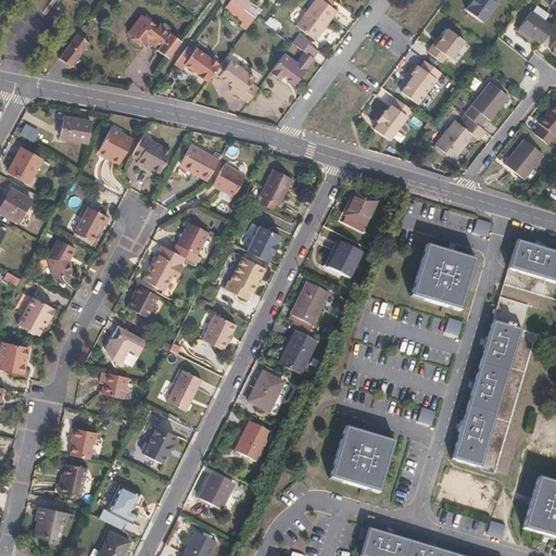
[(230,0),(226,8),(236,15),(241,8),(231,0),(230,0)]
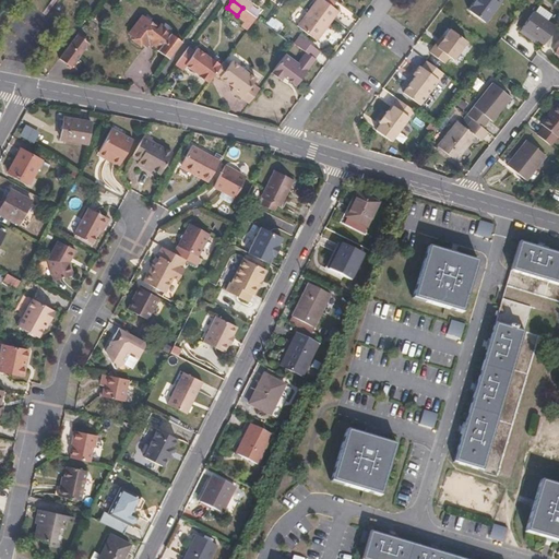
[(233,0),(242,8),(246,10),(251,2),(248,0),(233,0)]
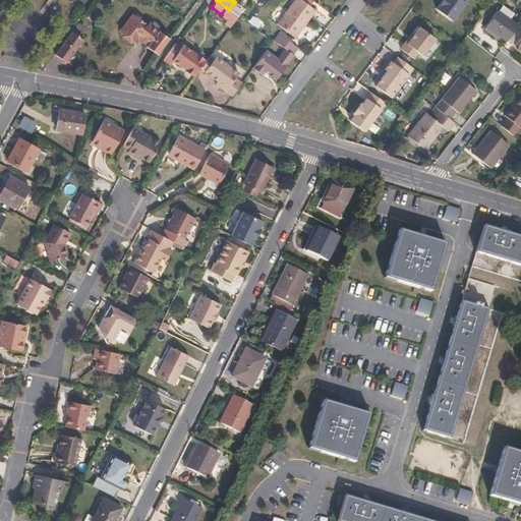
[(295,37),(315,9),(302,0),(295,0),(278,23),(295,37)]
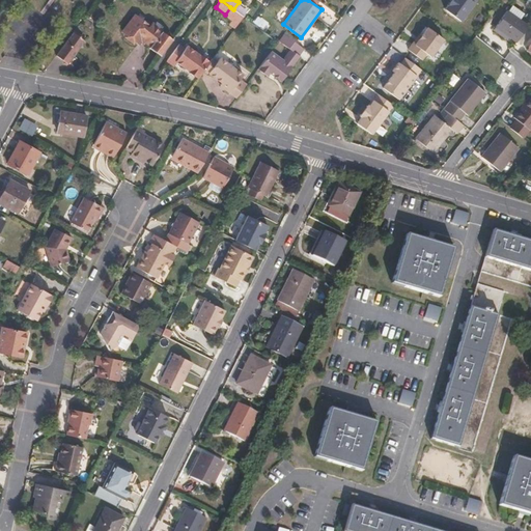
[(475,0),(451,0),(445,8),(462,20),(475,0)]
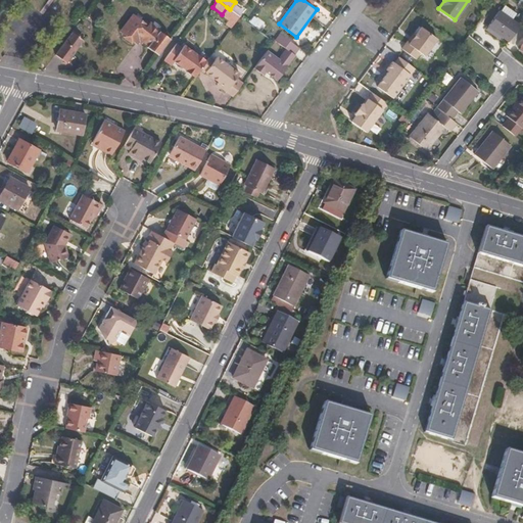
[(506,5),(501,12),(513,20),(518,13),(506,5)]
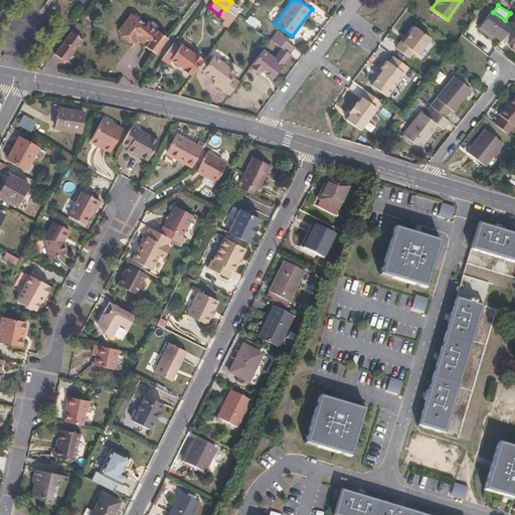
[(228,28),(236,16),(228,10),(226,9),(223,7),(218,14),(226,20),(222,24),(228,28)]
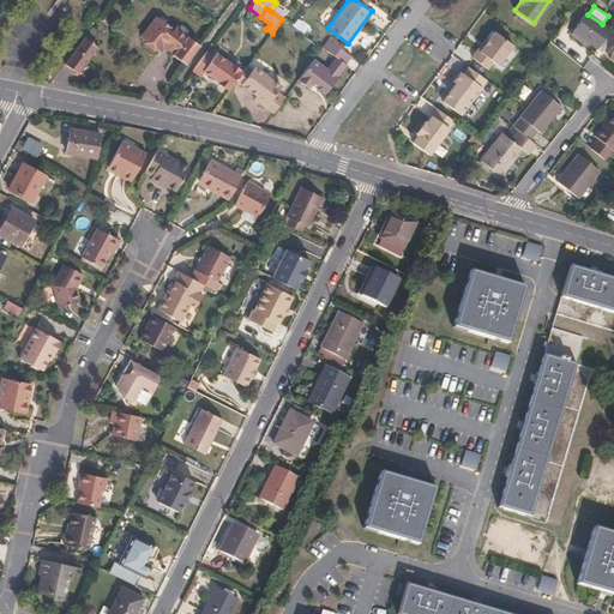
[(597,49),(611,30),(602,24),(588,14),(587,13),(573,31),(590,44),(597,49)]
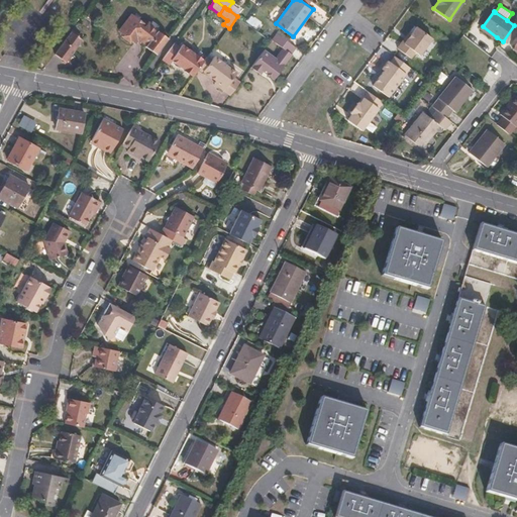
[(146,46),(157,55),(169,38),(158,30),(159,30),(148,23),(146,26),(131,15),(119,31),(124,34),(122,36),(129,41),(131,39),(136,43),(139,39),(146,45),(146,46)]
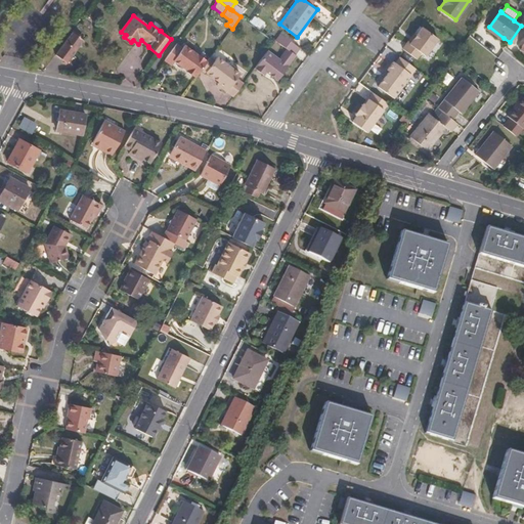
[(438,38),(423,27),(417,35),(410,43),(408,42),(403,48),(417,58),(421,51),(426,55),(438,38)]
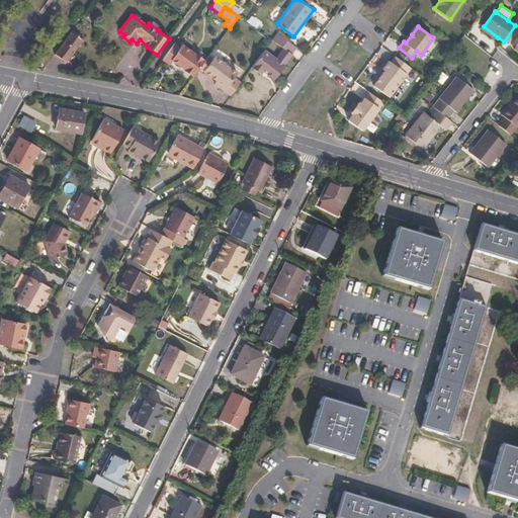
[(498,37),(484,26),(482,30),(495,40),(498,37)]
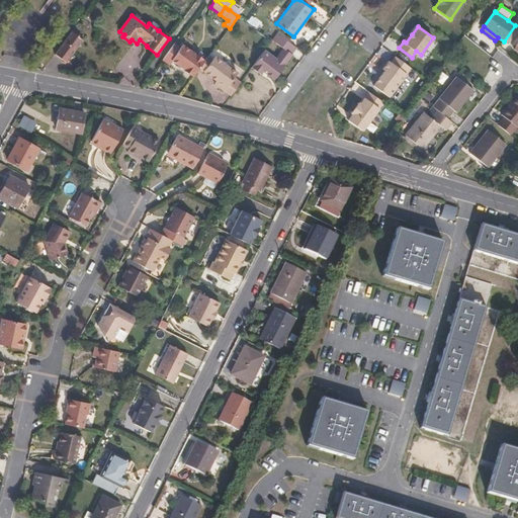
[(82,37),(73,30),(72,32),(81,38),(82,37)]
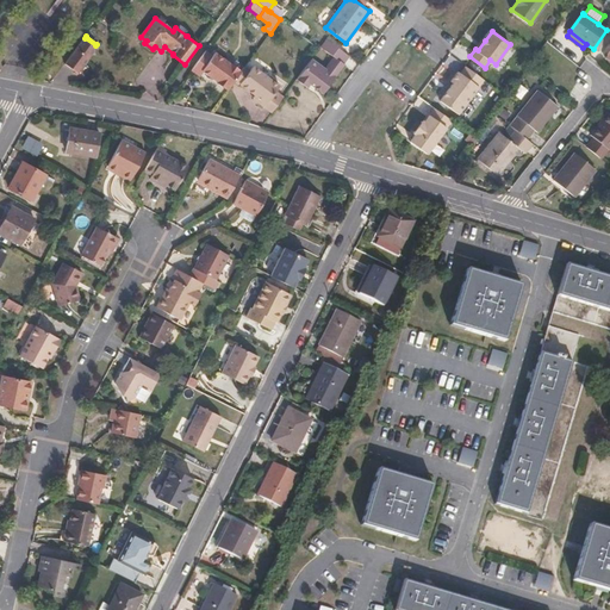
[(66,64),(79,74),(98,48),(95,45),(85,38),(66,64)]
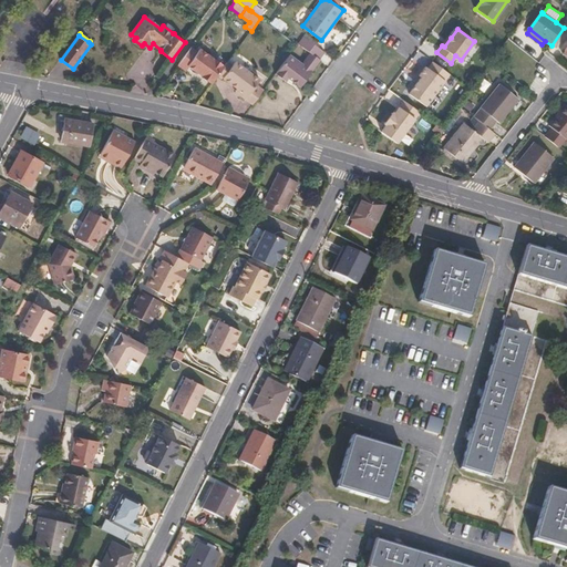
[(302,63),(290,54),(276,74),(286,81),(288,79),(300,88),(320,60),(325,53),(303,37),(298,44),(310,53),(302,63)]
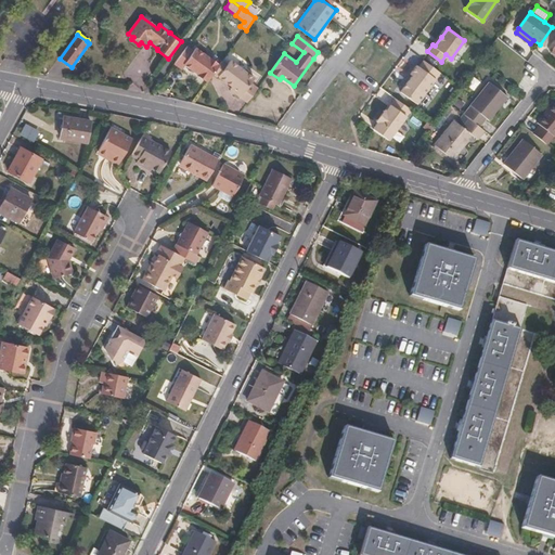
[(194,51),(188,47),(175,64),(181,69),(184,64),(208,81),(214,74),(220,65),(196,48),(194,51)]
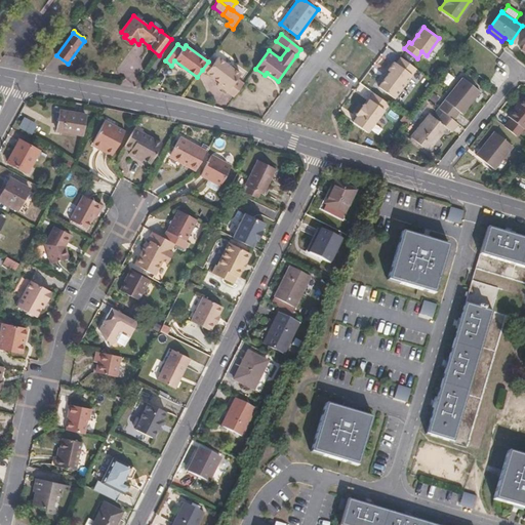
[(417,68),(401,55),(397,62),(395,61),(389,69),(391,70),(379,85),(395,96),(417,68)]
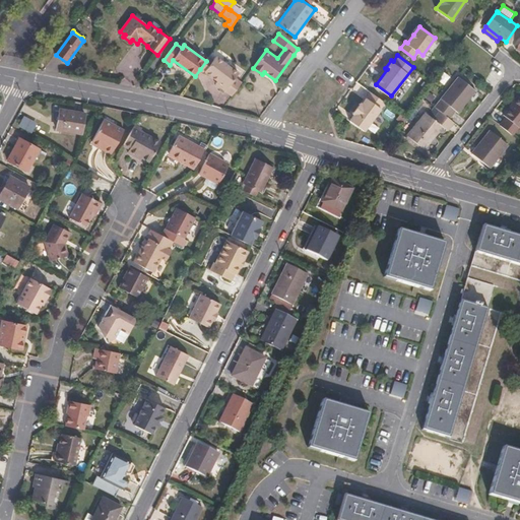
[(213,59),(209,57),(206,61),(200,69),(204,72),(213,59)]
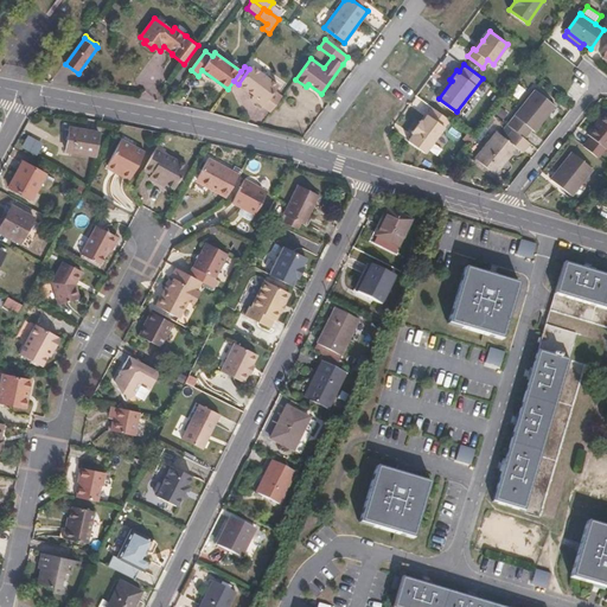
[(251,66),(249,69),(238,84),(266,104),(263,107),(270,113),(282,96),(275,91),(279,85),(251,66)]
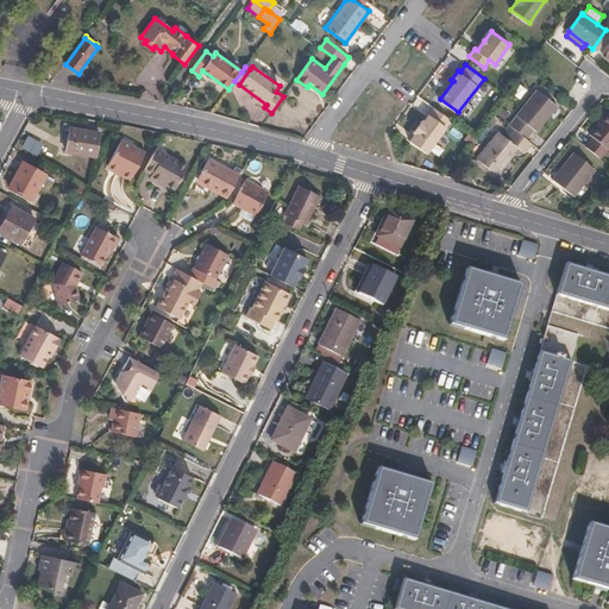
[(537,90),(508,125),(515,131),(526,139),(533,130),(537,132),(557,107),(537,90)]
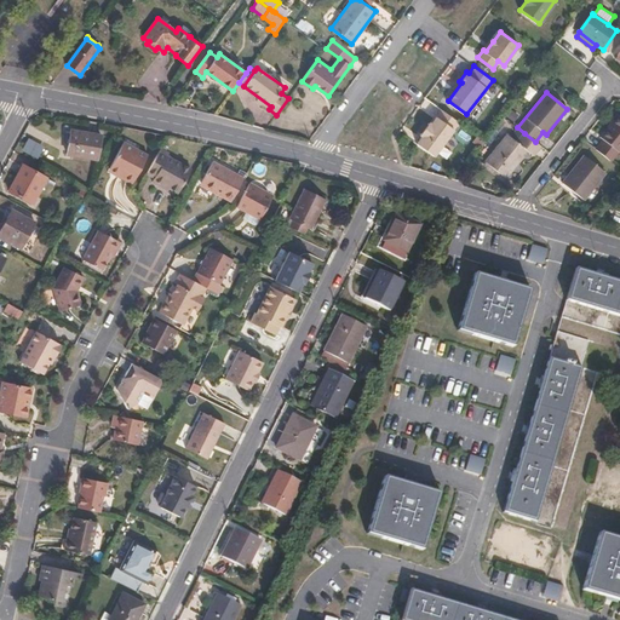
[(442,109),(431,124),(430,122),(420,135),(423,136),(418,143),(435,156),(459,122),(460,121),(443,109),(442,109)]
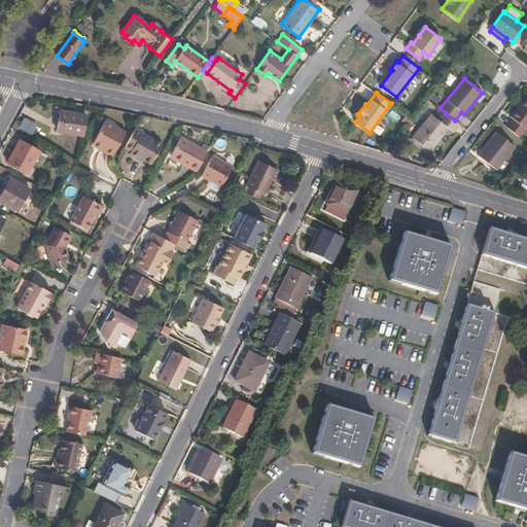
[(506,127),(519,137),(526,127),(526,100),(524,98),(510,116),(513,118),(506,127)]
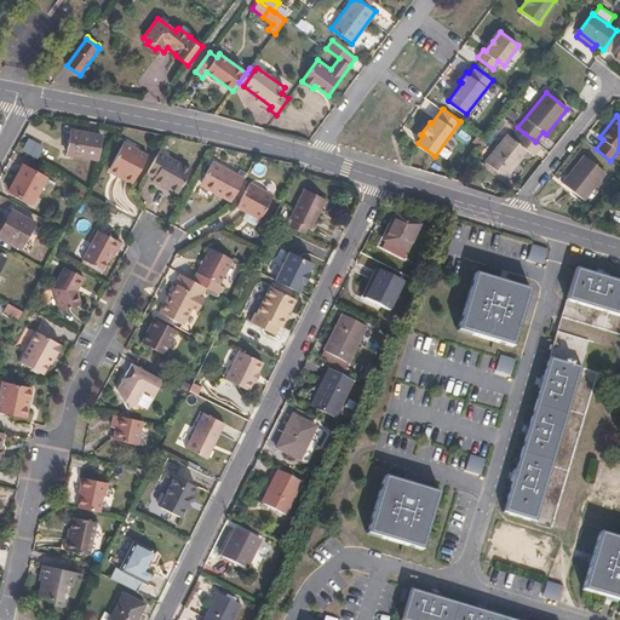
[(533,156),(541,147),(535,142),(524,133),(517,143),(507,135),(486,161),(506,179),(528,151),(533,156)]
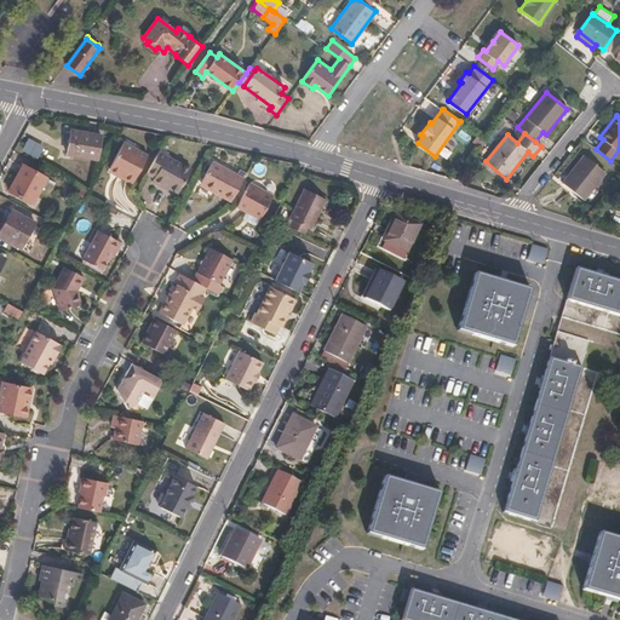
[(96,164),(101,141),(70,136),(65,159),(96,164)]
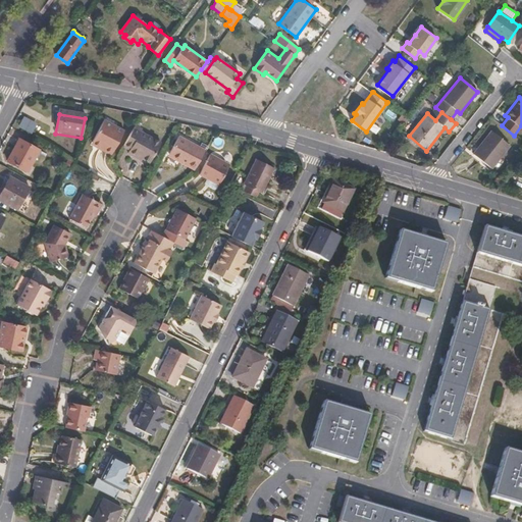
[(31,137),(36,126),(21,119),(17,129),(31,137)]
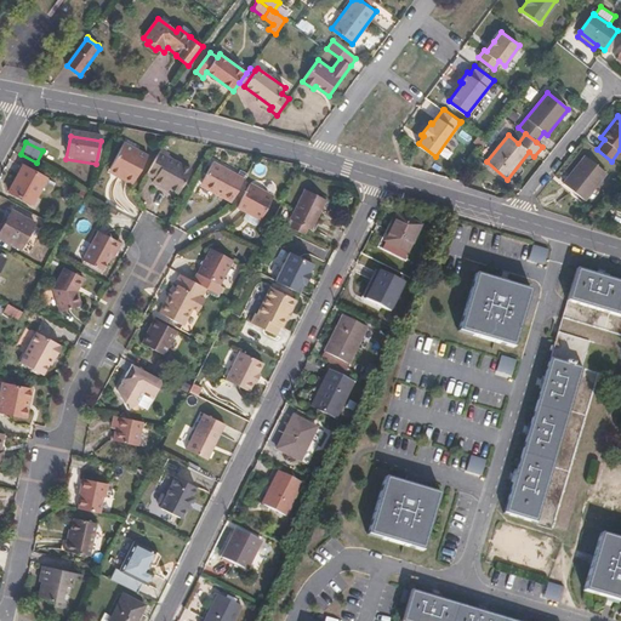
[(132,187),(148,157),(124,143),(109,170),(124,178),(123,182),(132,187)]
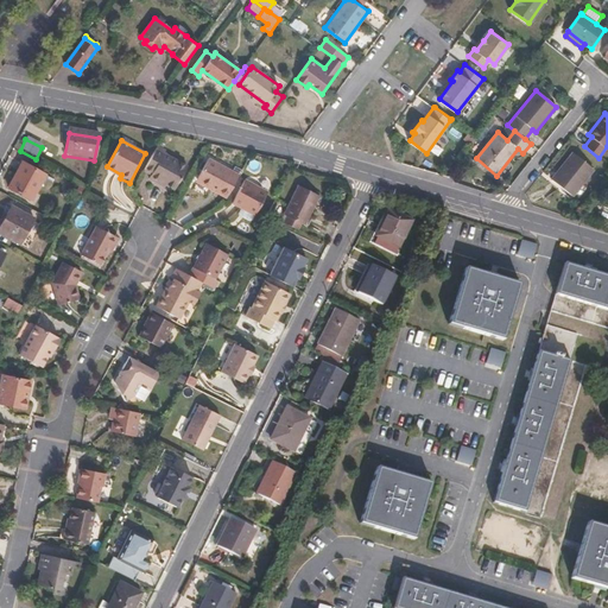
[(175,190),(188,166),(165,154),(166,150),(158,146),(145,171),(151,175),(150,179),(160,184),(162,183),(175,190)]
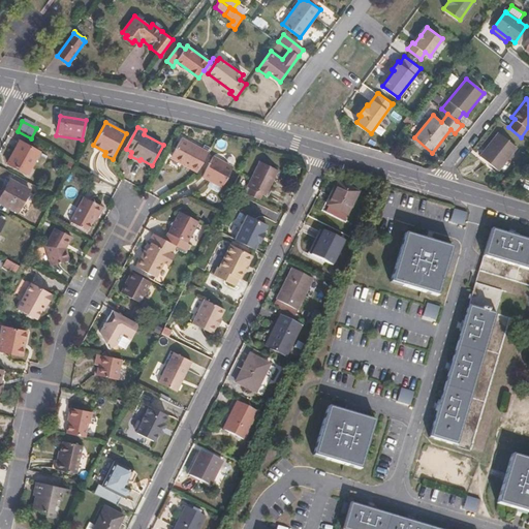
[(499,133),(480,156),(498,169),(516,147),(499,133)]
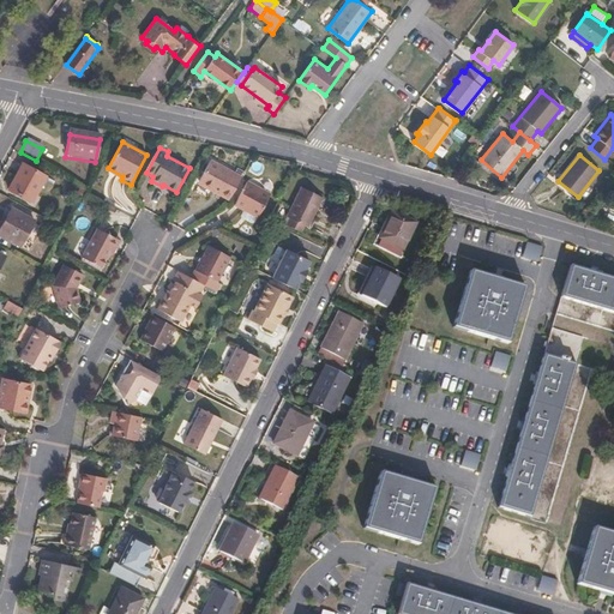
[(229,196),(241,175),(209,157),(198,179),(220,191),(229,196)]
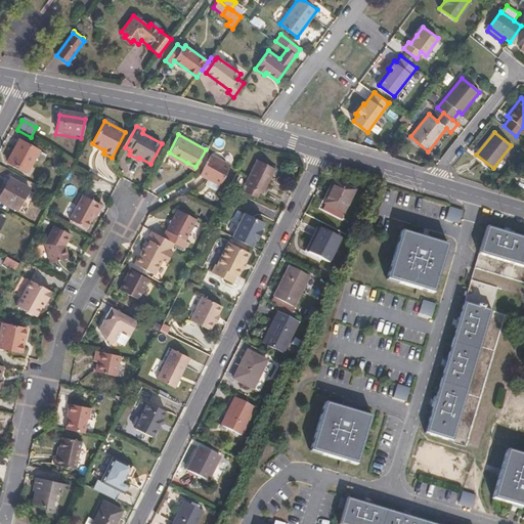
[(428,151),(410,136),(407,140),(425,155),(428,151)]
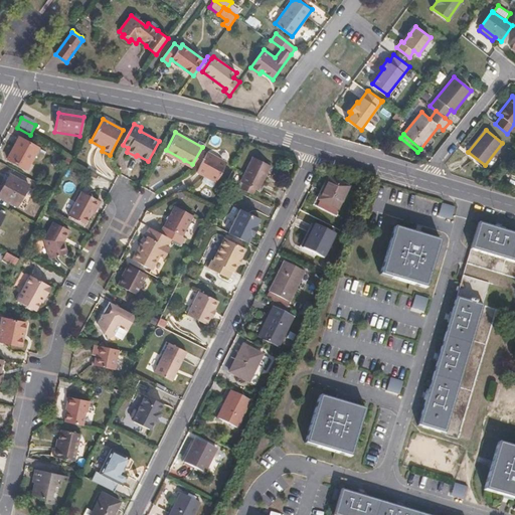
[(26,173),(37,151),(18,141),(7,163),(26,173)]
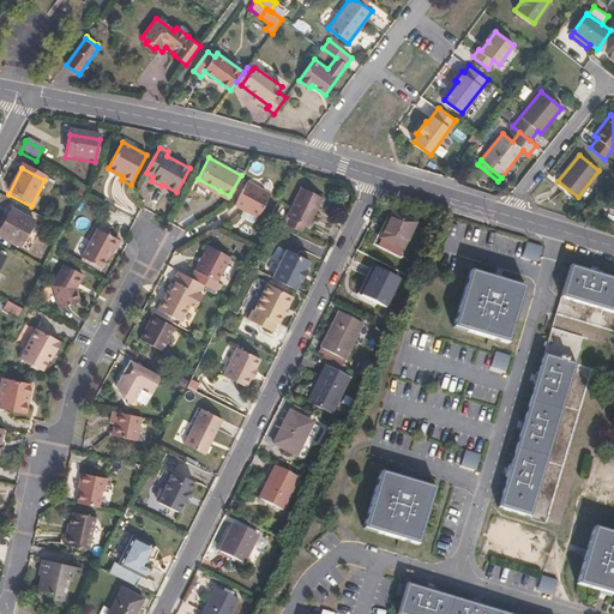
[(121,180),(122,176),(108,168),(106,172),(121,180)]
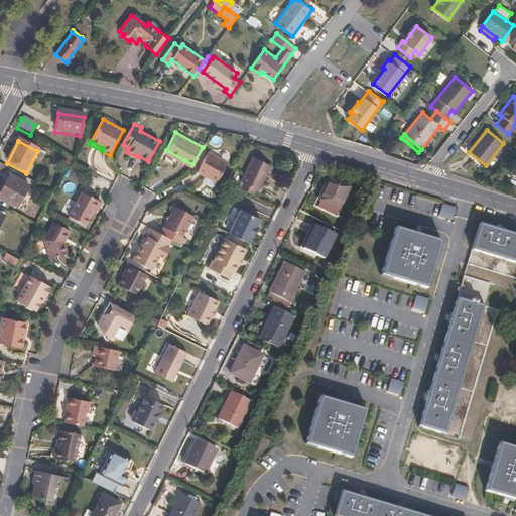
[(215,185),(227,162),(207,151),(197,171),(205,175),(203,179),(204,181),(211,185),(215,185)]
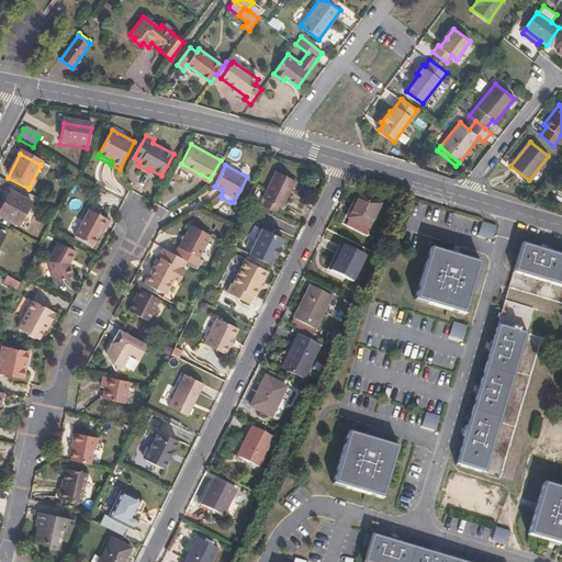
[(282,206),(295,179),(277,170),(263,197),(266,198),(278,204),(282,206)]
